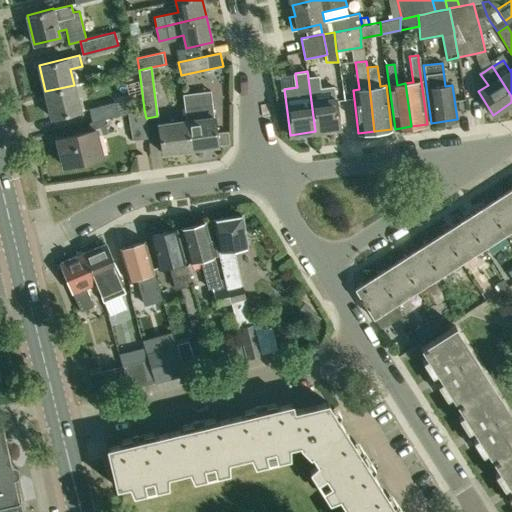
[(74,85),(45,91),(52,118),(80,111),(74,85)]
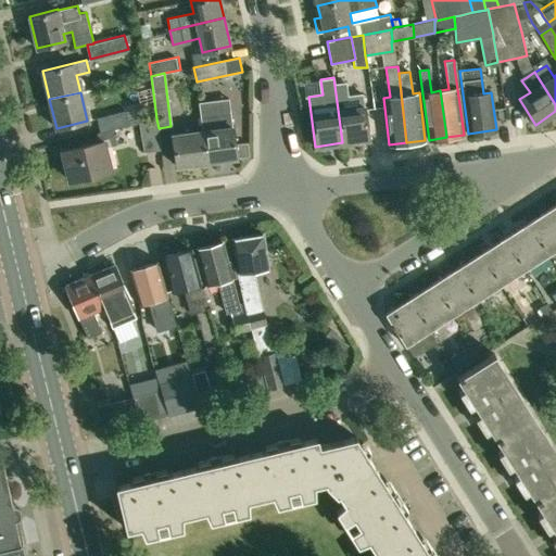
[(338,110),(342,142),(369,139),(364,105),(338,110)]
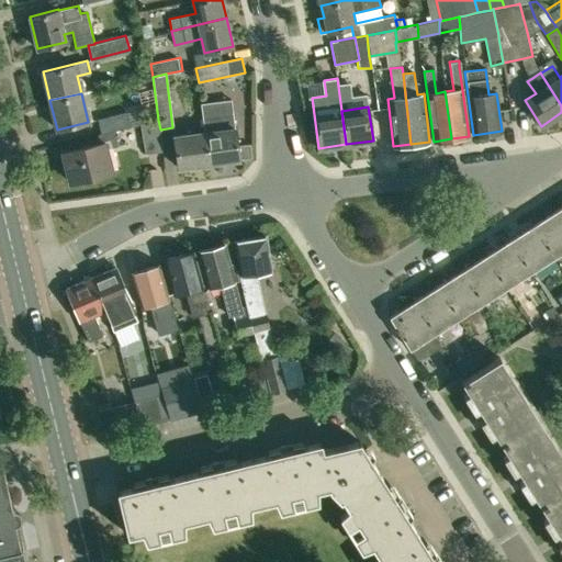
[(103,134),(115,131),(131,127),(126,112),(99,119),(103,134)]
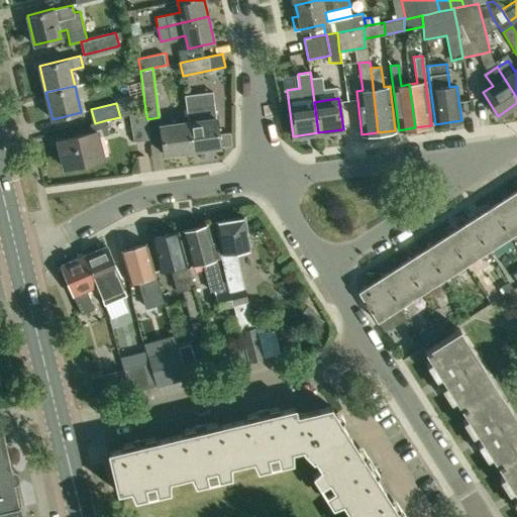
[(186,109),(188,122),(192,150),(220,146),(214,105),(186,109)]
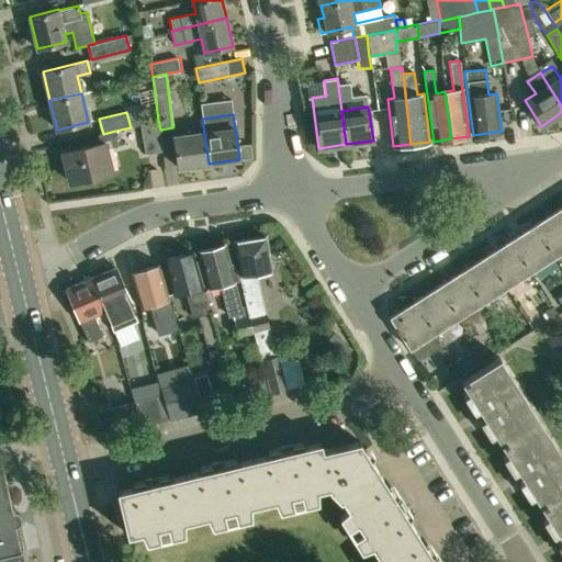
[(163,149),(160,130),(158,120),(145,124),(149,153),(163,149)]
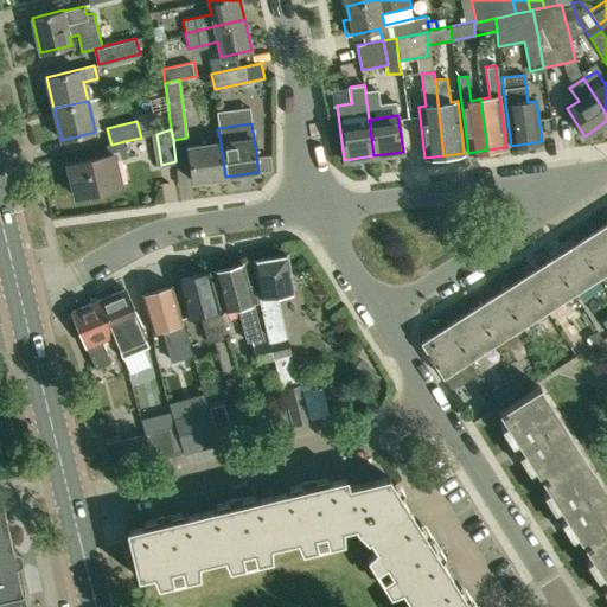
[(121,185),(115,161),(129,158),(125,141),(112,145),(106,146),(108,154),(90,159),(68,164),(76,197),(121,185)]
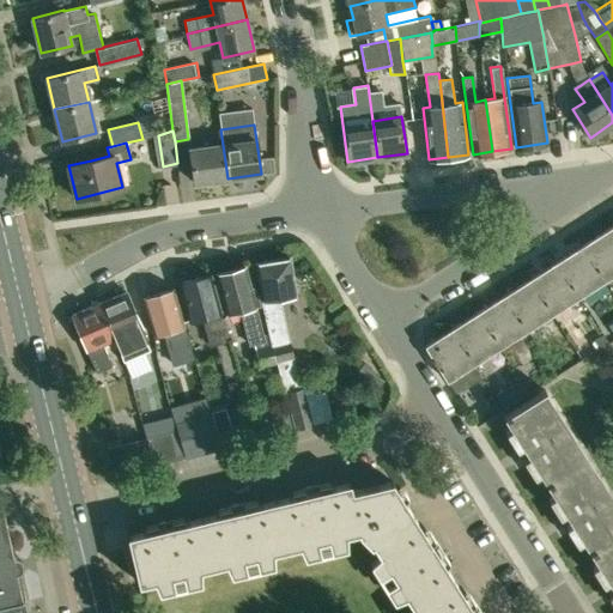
[(223,145),(189,149),(194,183),(228,178),(223,145)]
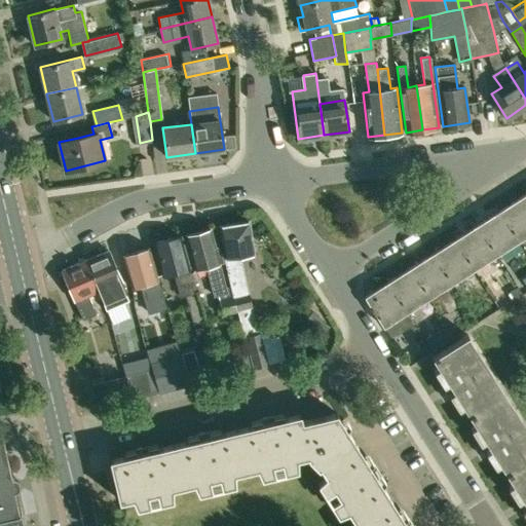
[(233,134),(222,136),(224,148),(235,147),(233,134)]
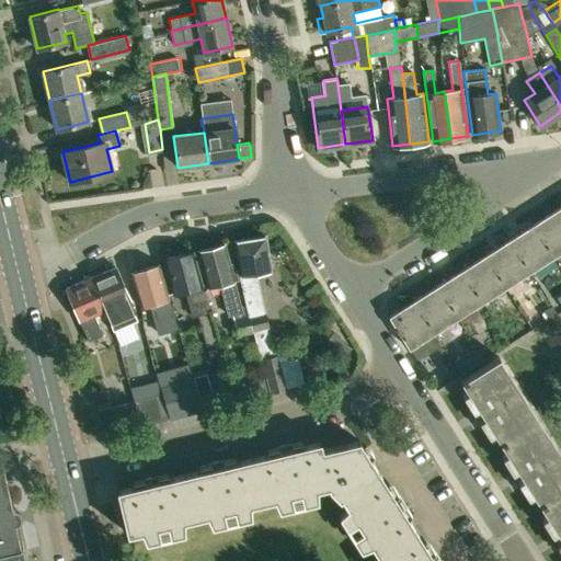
[(560,215),(557,208),(533,224),(553,256),(560,251),(560,215)]
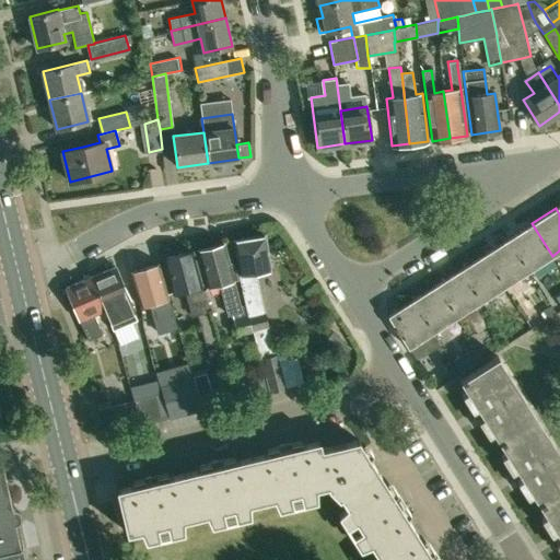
[(532,223),(508,238),(528,271),(552,256),(532,223)]
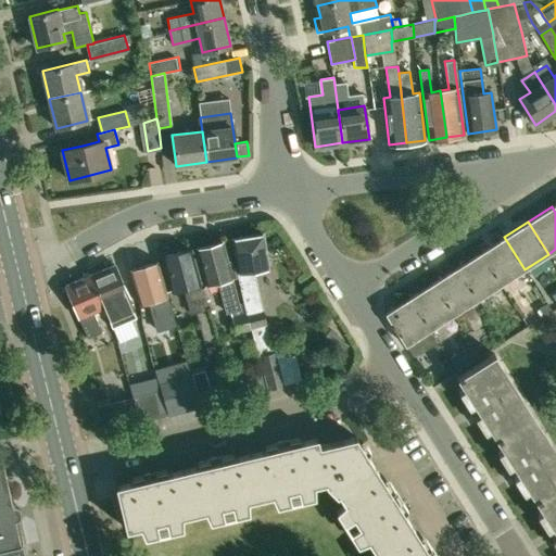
[(237,239),(234,239),(237,261),(240,276),(237,276),(243,302),(251,329),(267,325),(254,269),(268,267),(263,235),(249,237),(244,235),(239,236),(237,239)]
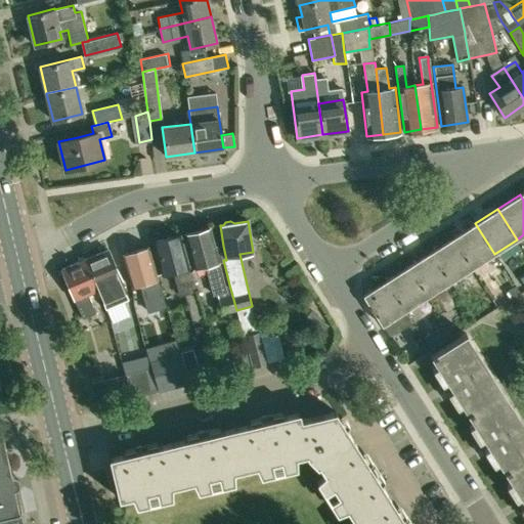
[(475,223),(452,237),(472,268),(494,254),(475,223)]
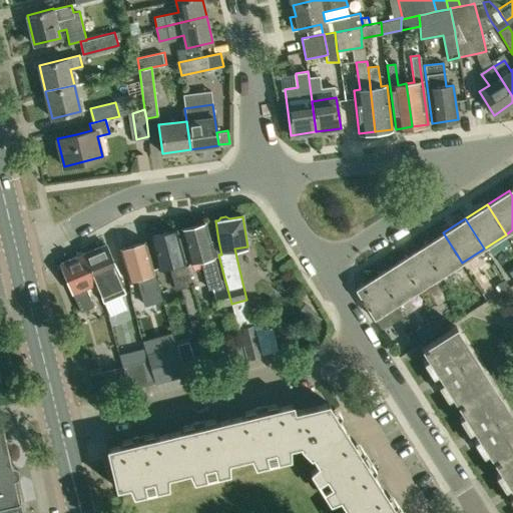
[(205,222),(181,229),(189,262),(201,259),(208,289),(212,288),(217,307),(231,304),(224,279),(219,280),(213,257),(217,255),(213,240),(210,241),(205,222)]
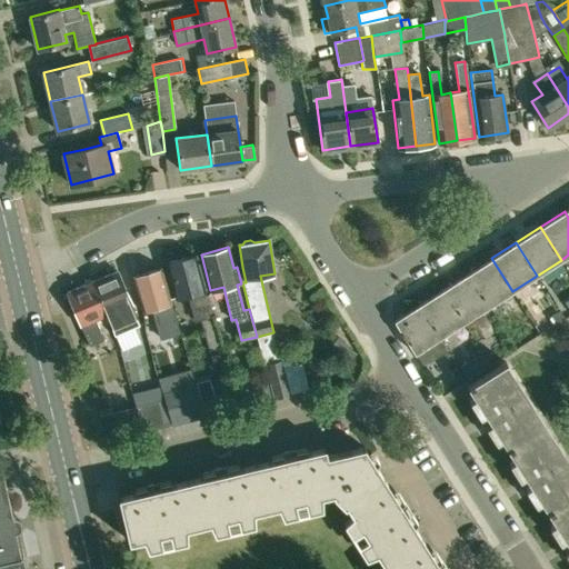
[(203,290),(200,277),(196,256),(167,262),(176,297),(188,293),(195,320),(200,319),(211,316),(206,295),(201,296),(199,291),(203,290)]
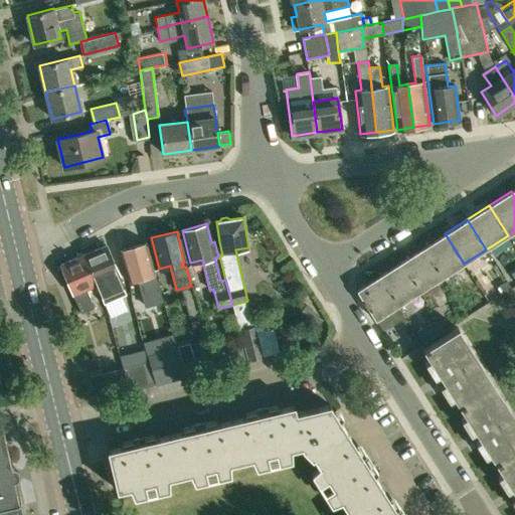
[(445,233),(422,247),(442,278),(464,264),(445,233)]
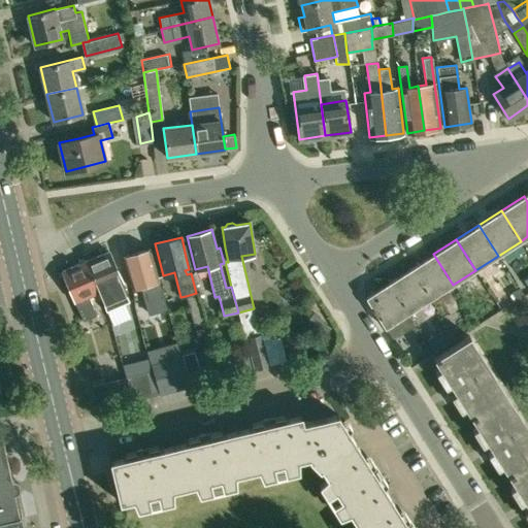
[(159,281),(155,269),(150,249),(124,257),(129,276),(133,288),(141,286),(150,315),(167,309),(166,304),(159,281)]
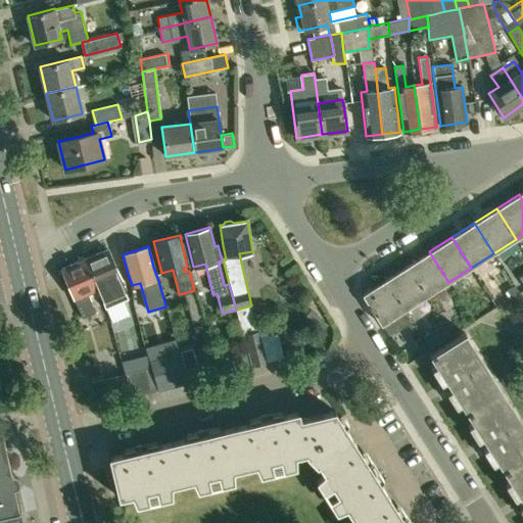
[(108,248),(85,258),(106,307),(128,298),(121,280),(122,280),(108,248)]
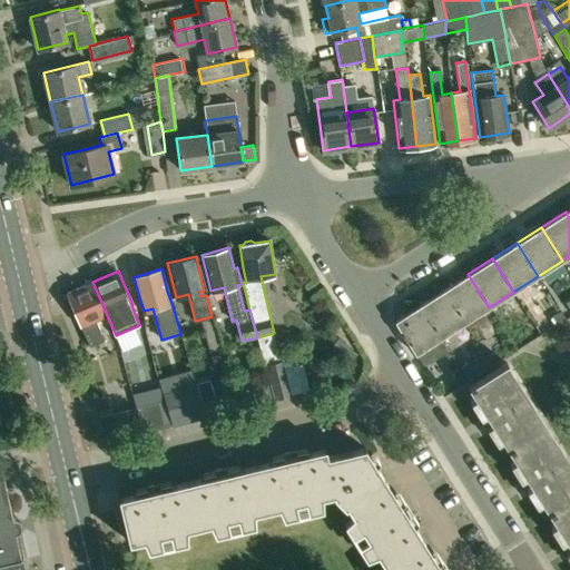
[(468,274),(444,290),(464,323),(489,307),(468,274)]
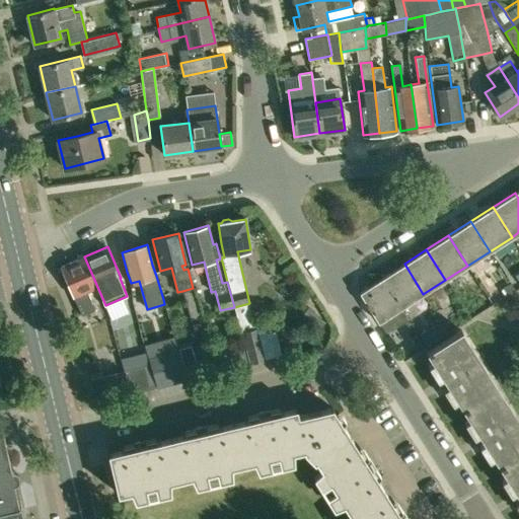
[(84,256),(61,267),(82,315),(94,310),(86,292),(96,288),(103,306),(105,305),(84,256)]
